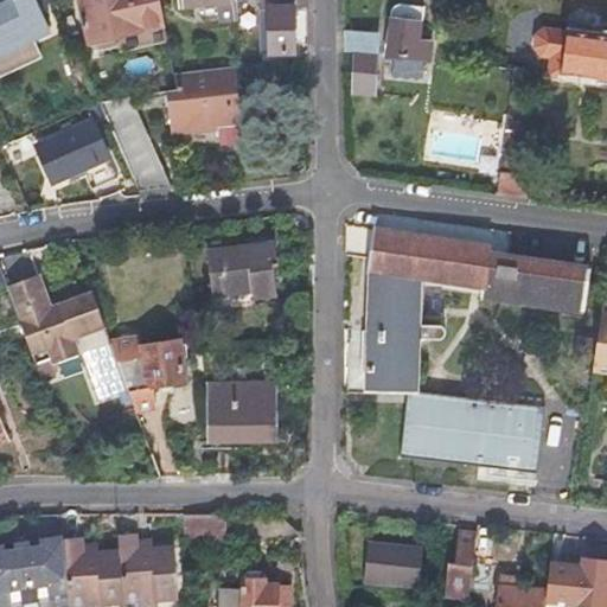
[(32,0),(16,0),(0,7),(0,53),(48,32),(32,0)]
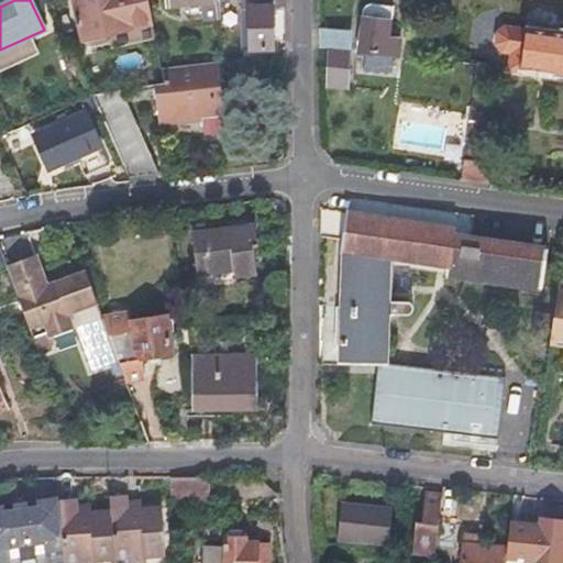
[(70,0),(79,41),(153,25),(147,0),(70,0)]
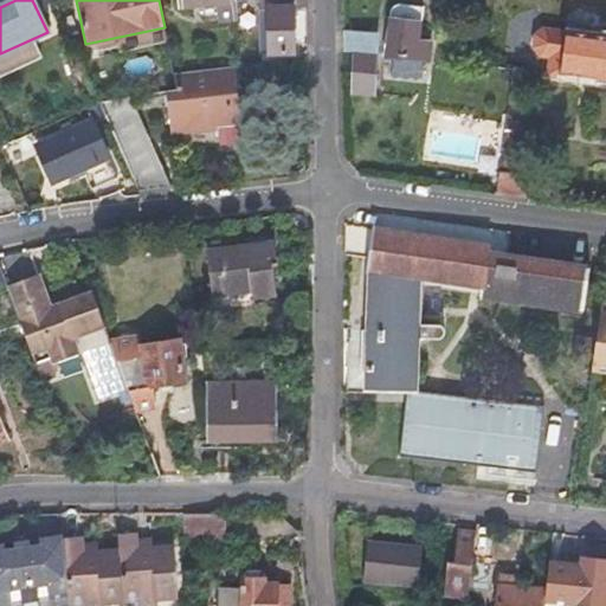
[(233,2),(233,0),(175,0),(176,7),(214,4),(217,21),(236,20),(233,2)]
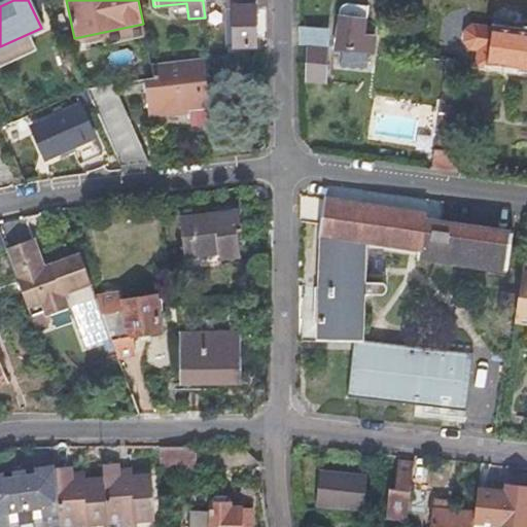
[(265,0),(232,0),(232,46),(254,46),(254,7),(265,7),(265,0)]
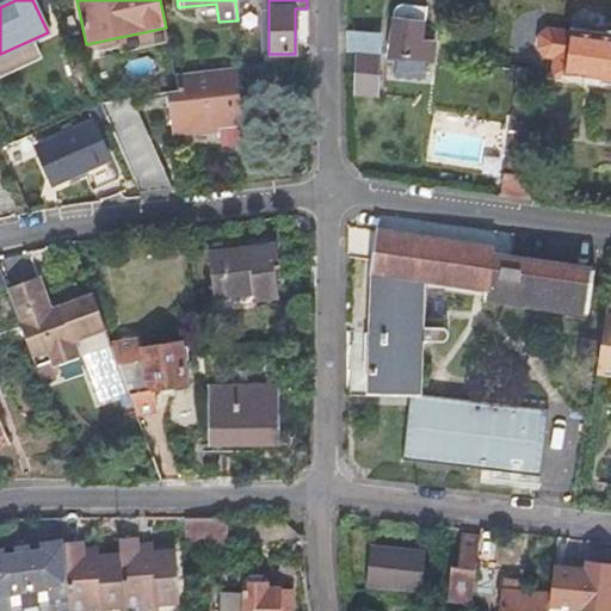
[(388,56),(430,61),(432,44),(420,43),(424,7),(393,5),(388,56)]
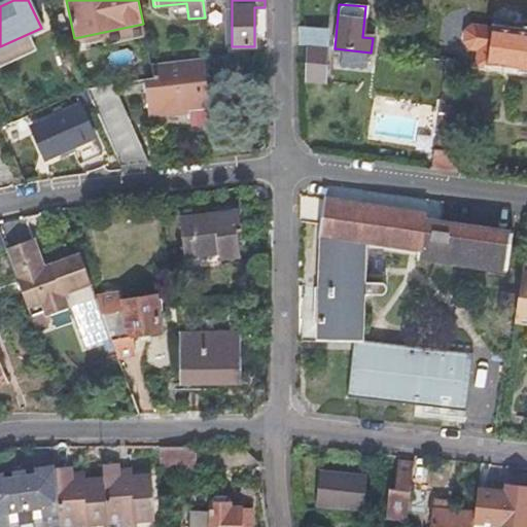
[(526,66),(526,63),(526,33),(472,27),(464,31),(464,43),(468,48),(473,49),(472,65),(486,66),(486,64),(526,70),(526,66)]
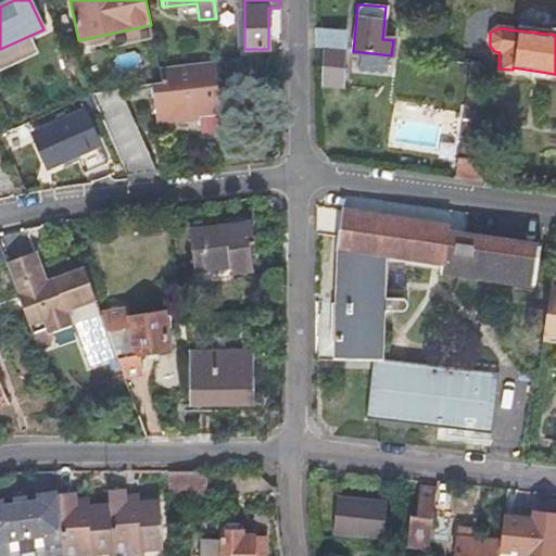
[(315,29),(315,48),(321,48),(341,50),(343,32),(315,29)]
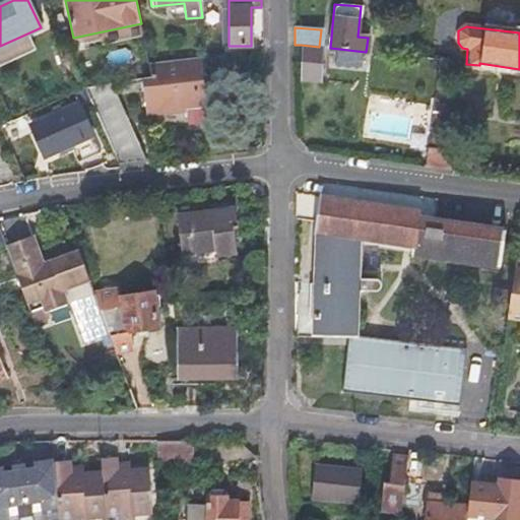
[(319,47),(301,45),(301,80),(320,82),(320,47),(319,47)]
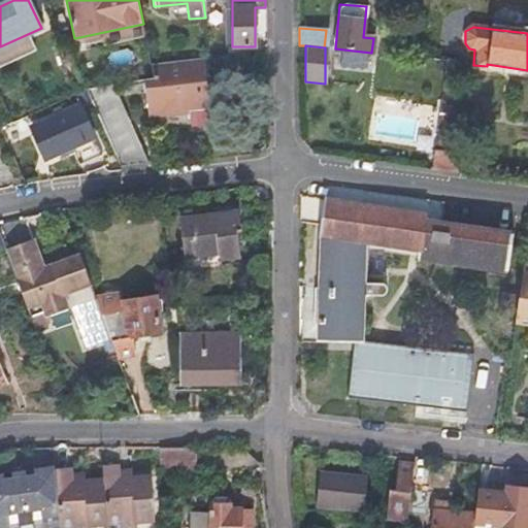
[(207,123),(200,59),(152,65),(154,77),(144,79),(149,118),(190,112),(191,125),(207,123)]
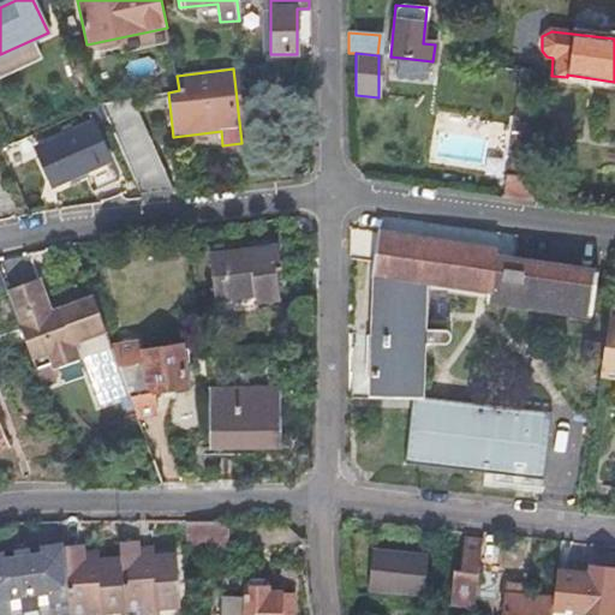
[(519,71),(518,82),(532,84),(535,70),(519,69),(519,71)]
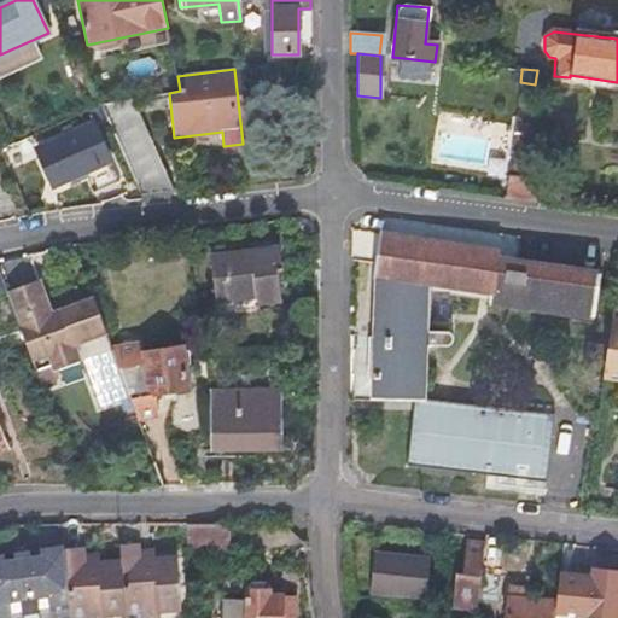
[(514,121),(503,198),(541,204),(543,182),(530,180),(522,180),(526,144),(535,85),(520,82),(514,121)]
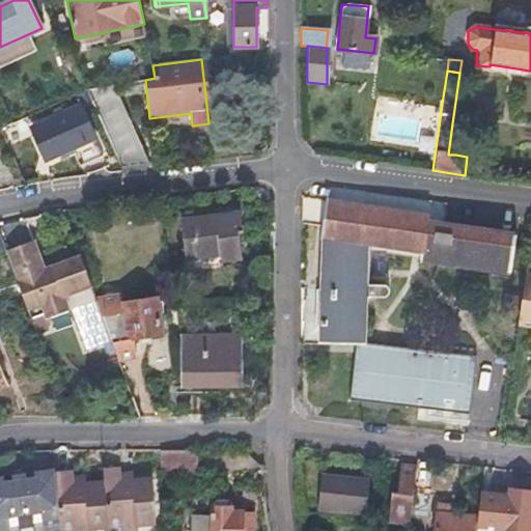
[(46,159),(72,147),(80,165),(103,156),(81,107),(31,129),(46,159)]
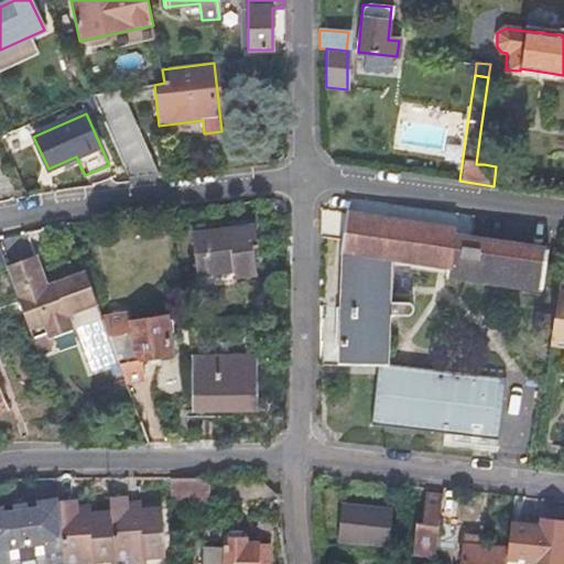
[(476,164),(484,164),(487,131),(480,131),(476,164)]
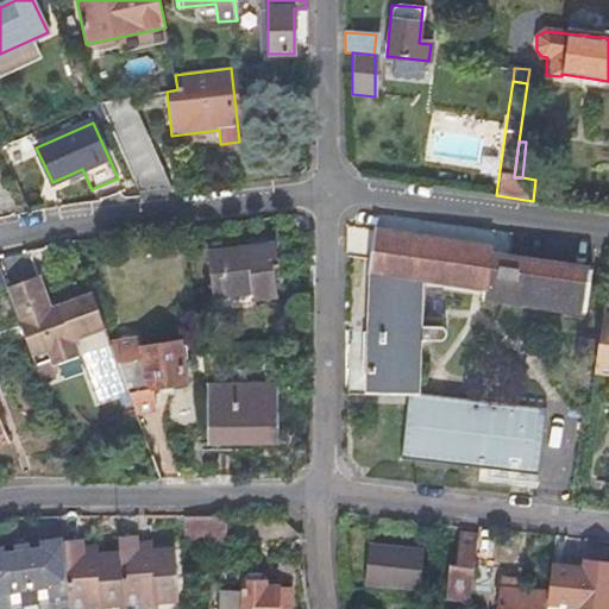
[(347,228),(344,265),(365,268),(364,278),(368,280),(368,331),(346,331),(346,395),(383,395),(383,387),(416,388),(419,276),(481,286),(479,295),(584,312),(591,269),(506,256),(506,255),(489,252),(421,242),(421,236),(372,228),(371,232),(347,228)]
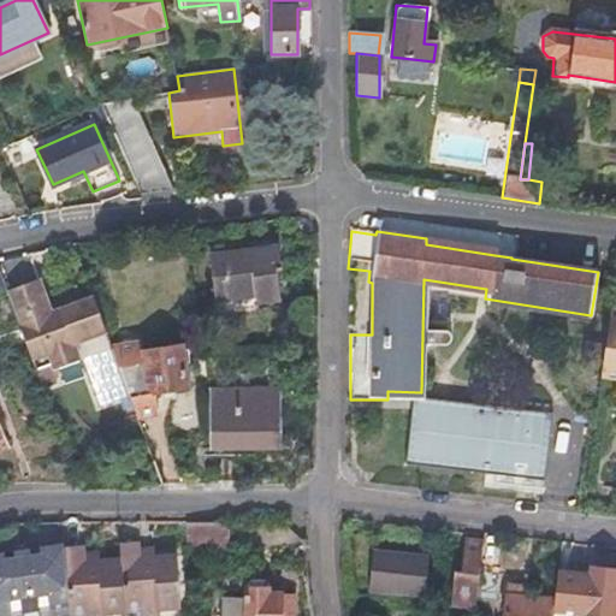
[(247,250),(277,246),(274,237),(246,242),(247,250)]
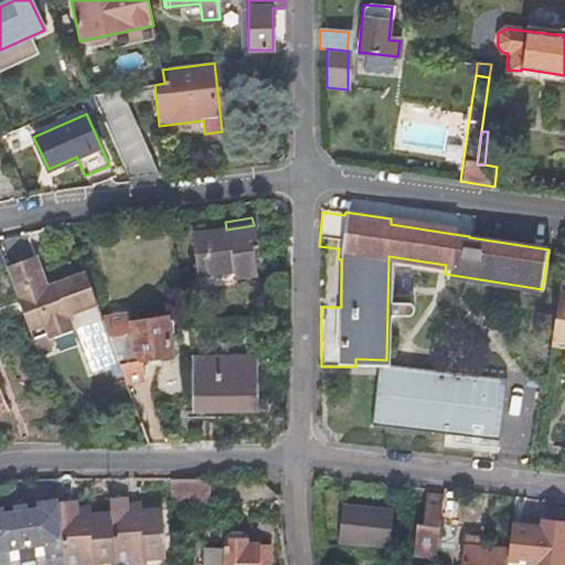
[(391,224),(454,234),(455,228),(391,219),(391,224)]
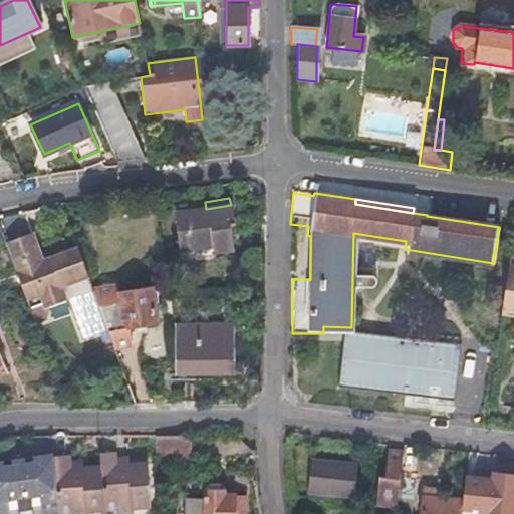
[(206,242),(208,255),(233,251),(230,224),(234,224),(231,205),(206,209),(174,213),(179,251),(196,248),(195,244),(206,242)]
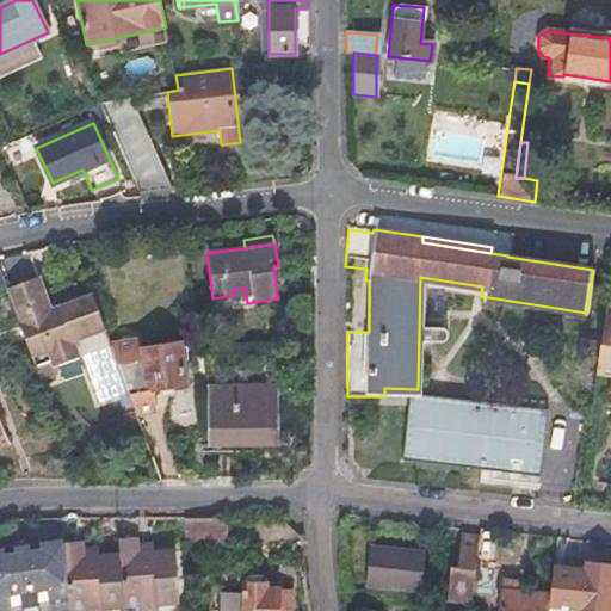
[(37,279),(7,290),(44,388),(57,383),(60,372),(59,370),(81,362),(75,345),(105,333),(92,296),(61,308),(49,313),(47,307),(37,279)]
